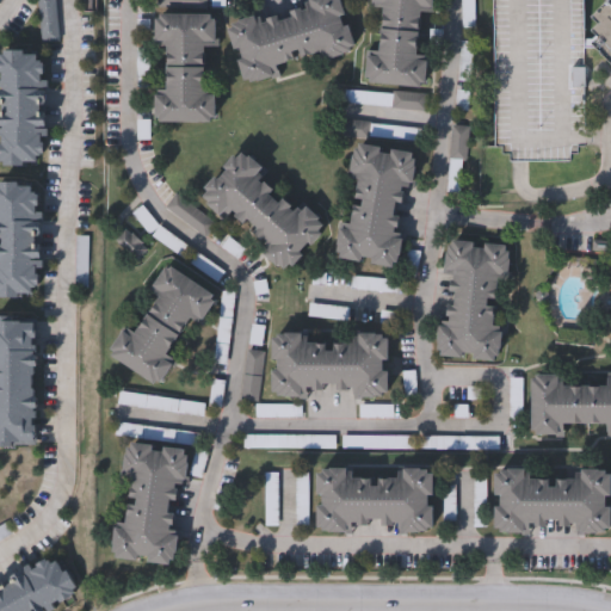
[(56,0),(56,43),(41,43),(41,0),(56,0)]
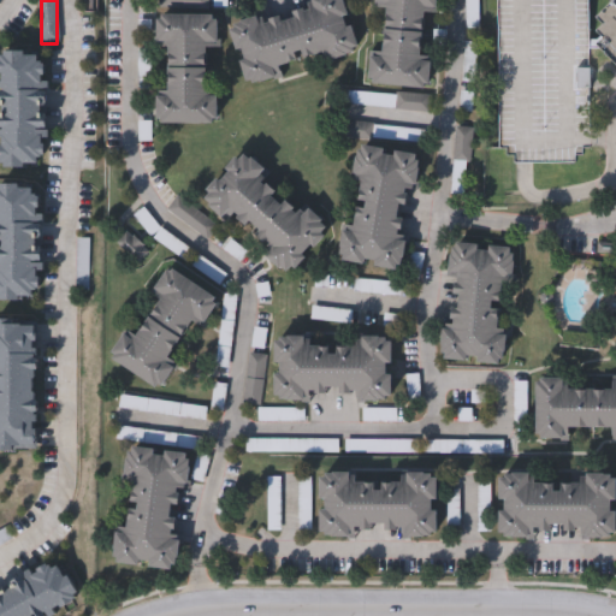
[(232,21),(266,10),(268,18),(314,4),(312,0),(348,0),(363,46),(331,57),(330,52),(284,67),(285,71),(252,82),(232,21)]
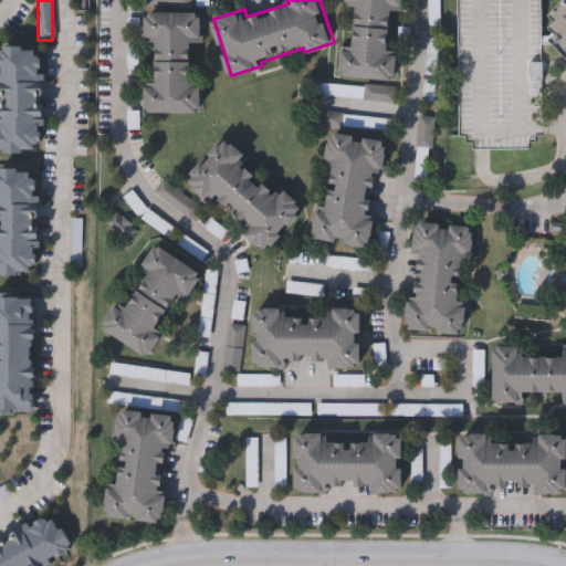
[(358,8),(345,7),(345,0),(401,0),(401,11),(392,10),(388,51),(397,52),(394,82),(341,76),(344,43),(354,44),(358,8)]
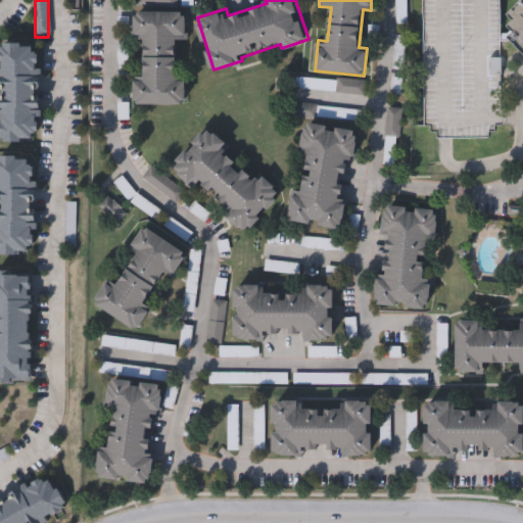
[(501,57),(501,126),(494,126),(494,131),(488,131),(488,138),(436,138),(436,131),(430,131),(430,126),(424,126),(423,0),(500,0),(500,10),(501,57)]
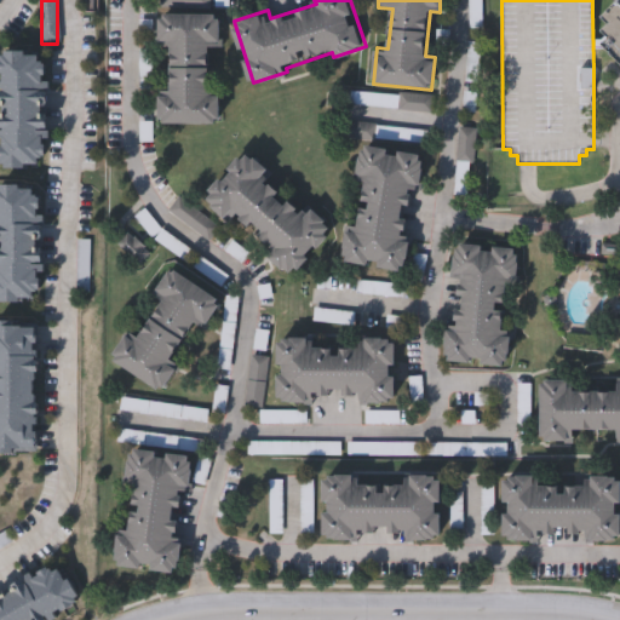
[(619,0),(619,57),(607,44),(614,35),(607,28),(614,21),(607,13),(619,0)]
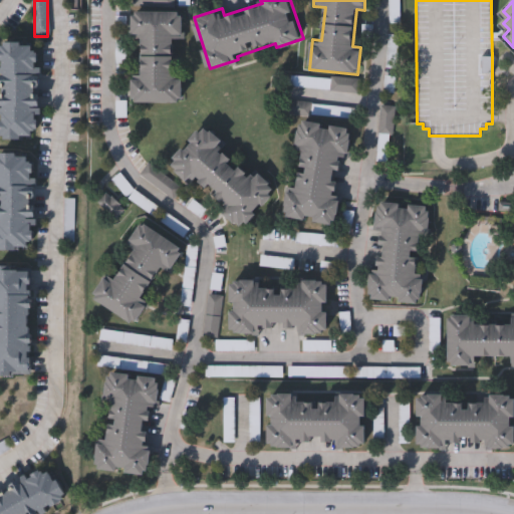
[(180,100),(131,100),(131,73),(140,73),(140,35),(131,35),(131,9),(181,9),(181,37),(173,37),(173,73),(181,73),(180,100)]
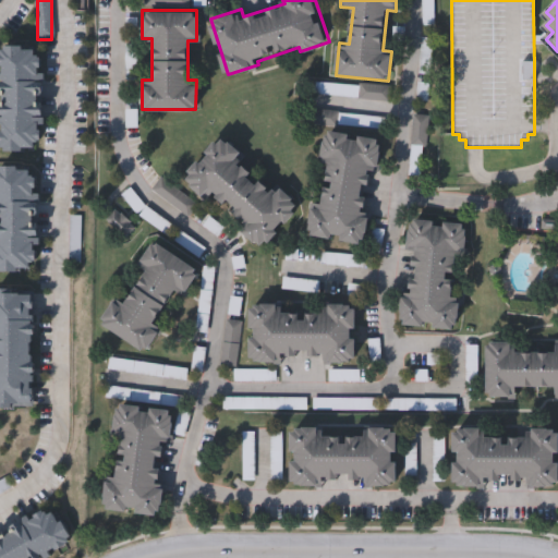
[(1,150),(2,46),(43,46),(43,150),(1,150)]
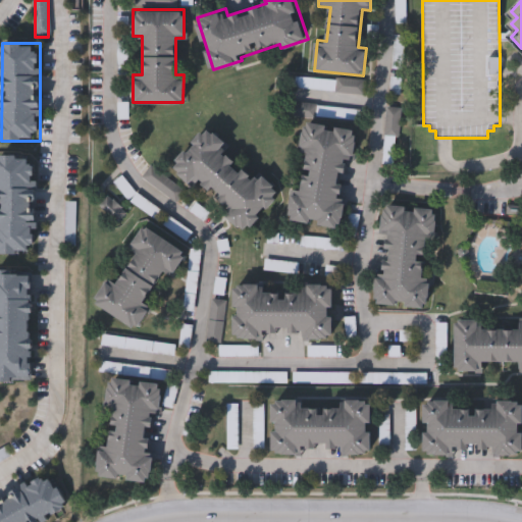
[(289,219),(294,190),(300,191),(306,151),(300,150),(304,121),(357,129),(353,158),(349,157),(343,197),(347,198),(342,227),(289,219)]
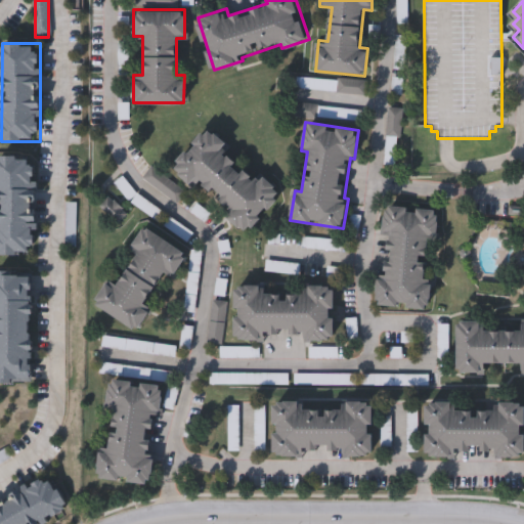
[(246,233),(223,213),(228,209),(199,180),(194,185),(174,165),(211,126),(231,146),(229,148),(258,176),(261,174),(282,194),(246,233)]
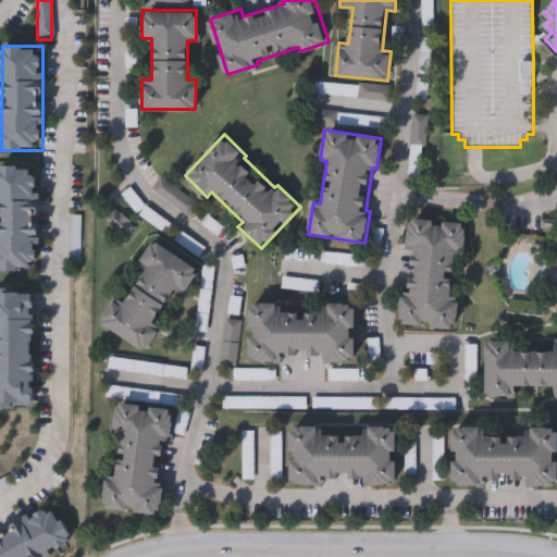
[(0,272),(0,168),(34,168),(35,272),(0,272)]
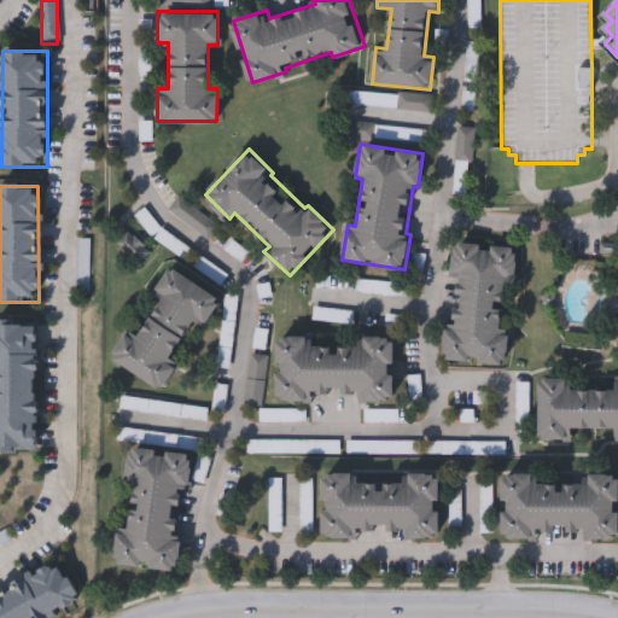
[(443,359),(447,322),(454,324),(459,277),(452,275),(455,242),(518,248),(514,281),(509,281),(505,328),(509,328),(506,365),(443,359)]
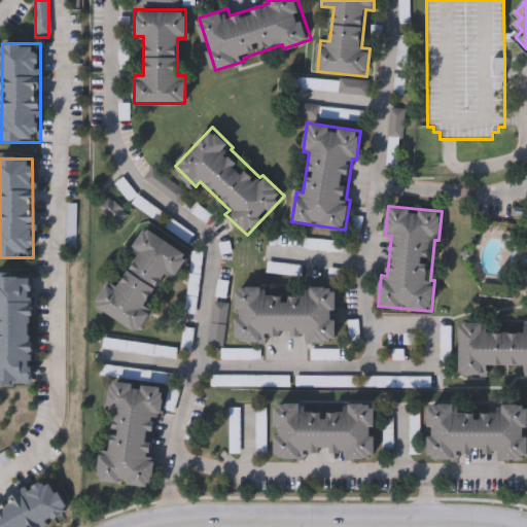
[(98,303),(112,280),(118,285),(140,251),(133,246),(146,224),(190,251),(175,276),(168,272),(149,303),(156,307),(142,329),(98,303)]
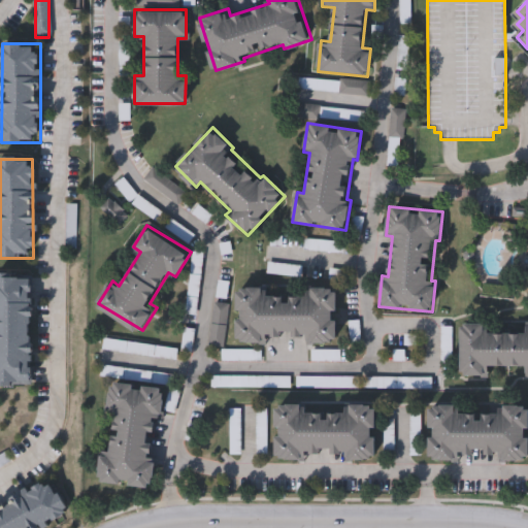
[(0,275),(33,275),(34,387),(0,387),(0,275)]
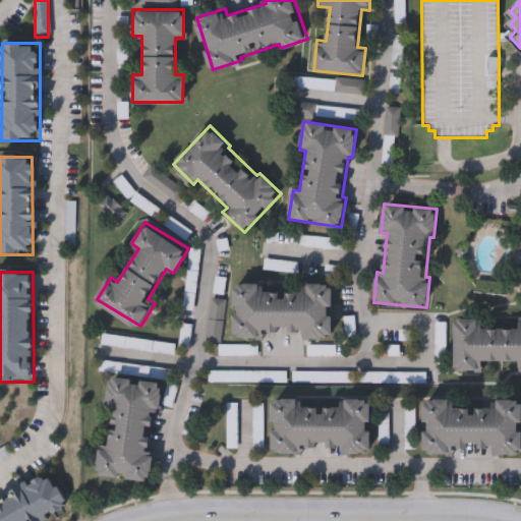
[(236,284),(267,284),(267,289),(304,289),(304,285),(332,285),(332,337),(304,337),(304,329),(267,328),(267,337),(236,337),(236,284)]
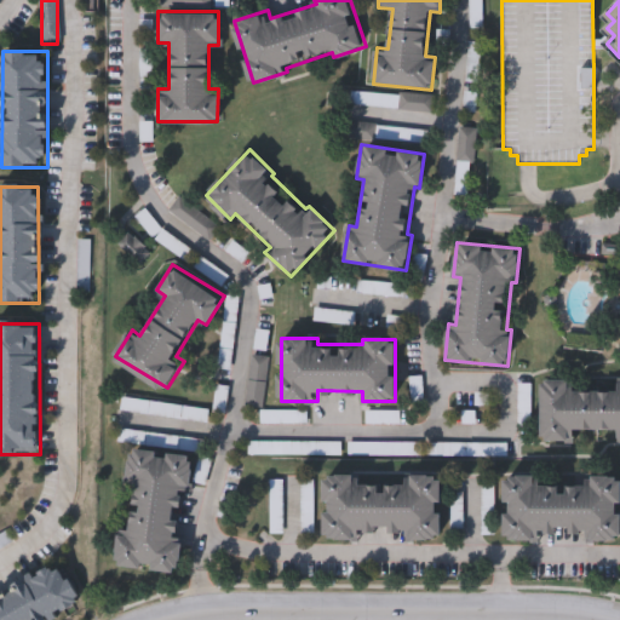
[(619,441),(619,429),(575,428),(575,440),(540,440),(540,378),(572,378),(572,390),(619,390),(619,441)]
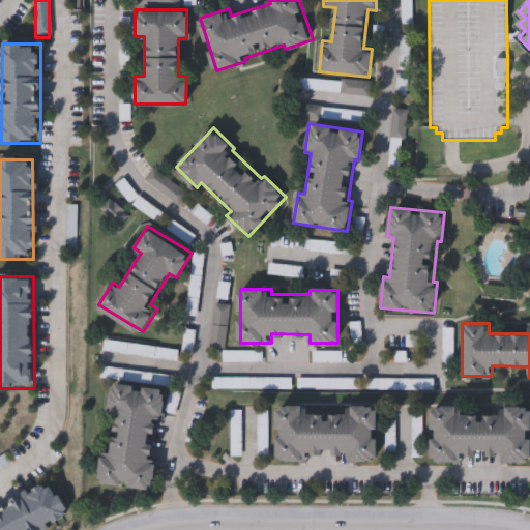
[(99,482),(104,449),(109,449),(113,411),(109,411),(112,384),(164,389),(160,417),(152,416),(148,454),(157,455),(153,489),(99,482)]
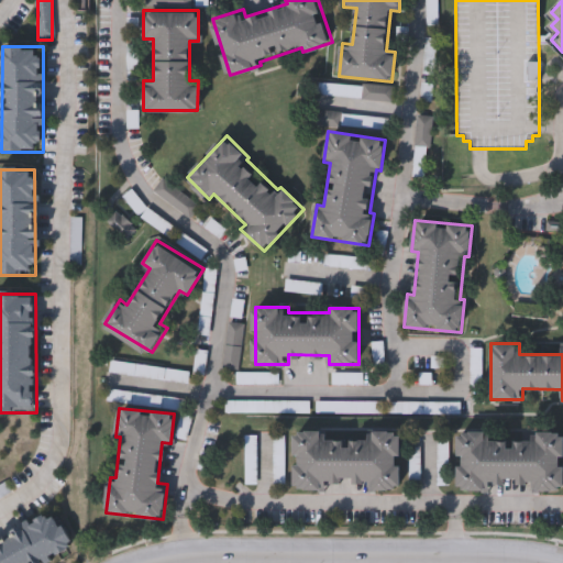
[(293,431),(326,431),(326,438),(368,438),(368,431),(400,431),(400,488),(368,488),(368,485),(326,485),(326,488),(293,488),(293,431)]
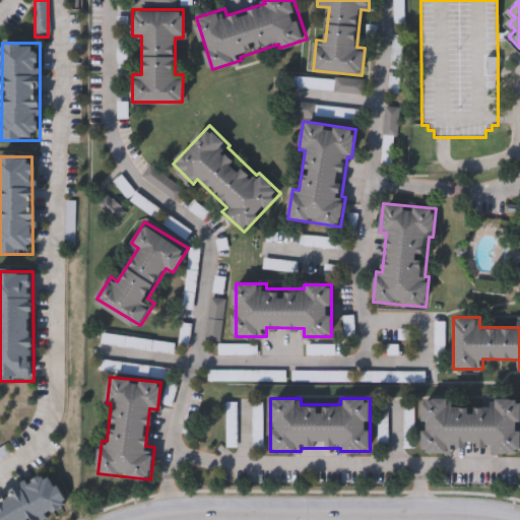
[(423,399),(453,399),(453,405),(493,405),(493,399),(519,399),(519,452),(493,452),(493,449),(453,449),(453,452),(423,452),(423,399)]
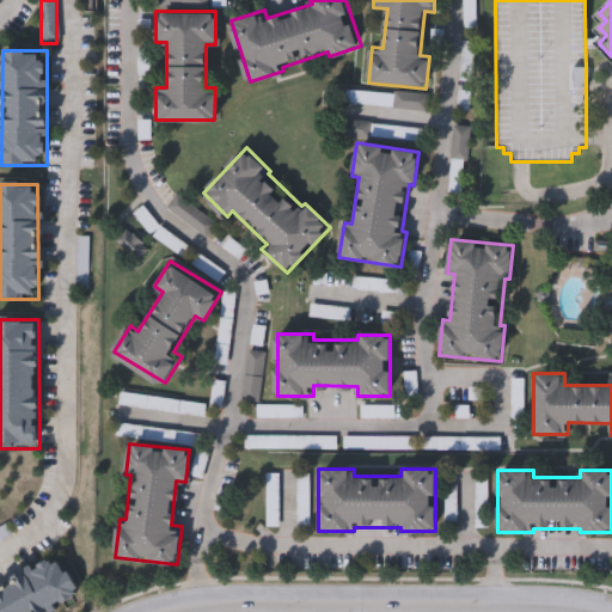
[(0,611),(0,587),(60,556),(83,598),(55,611),(0,611)]
